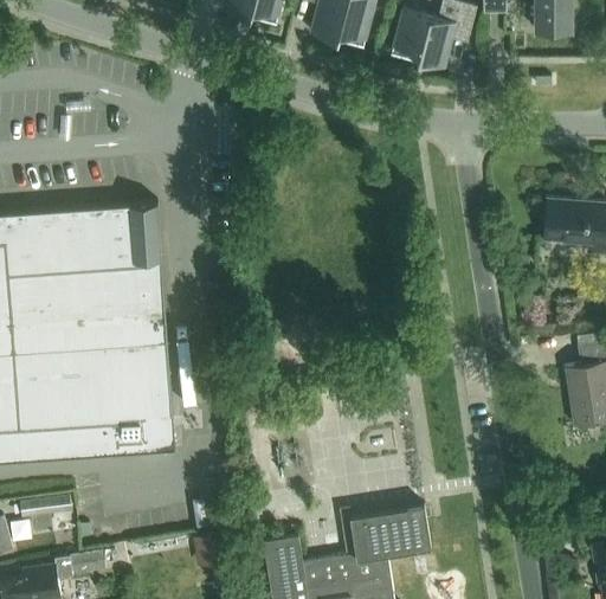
[(275,25),(282,0),(224,0),(221,11),(275,25)]
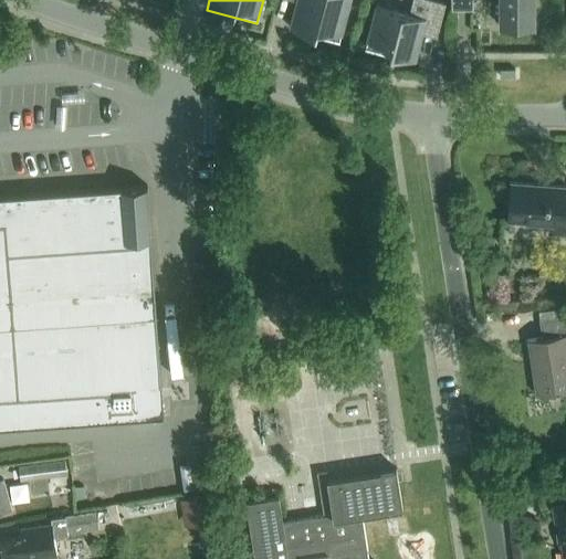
[(338,45),(350,0),(297,0),(289,32),(338,45)]
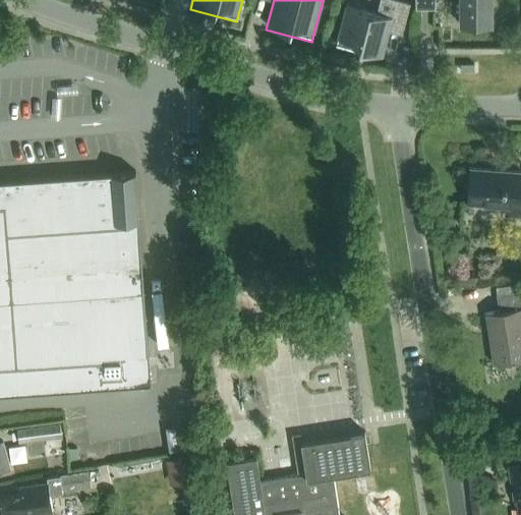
[(403,33),(410,8),(381,0),(377,17),(346,9),(336,48),(382,60),(390,30),(403,33)]
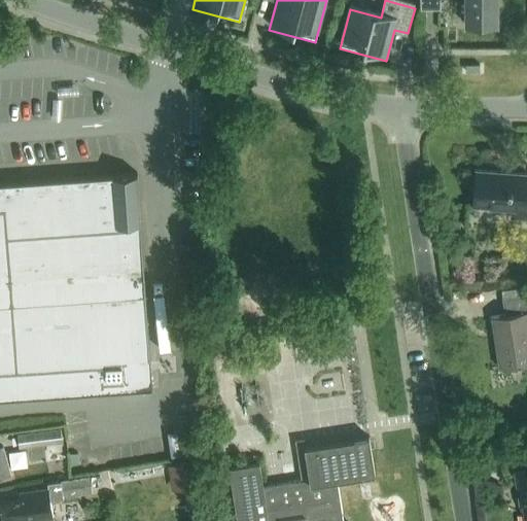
[(498,11),(498,0),(419,0),(420,2),(420,11),(438,11),(437,0),(465,0),(465,11),(465,29),(498,29),(498,11)]
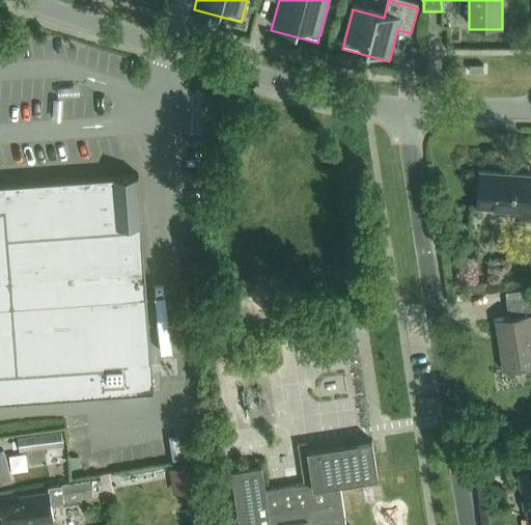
[(530,227),(530,181),(480,176),(478,212),(518,215),(516,226),(530,227)]
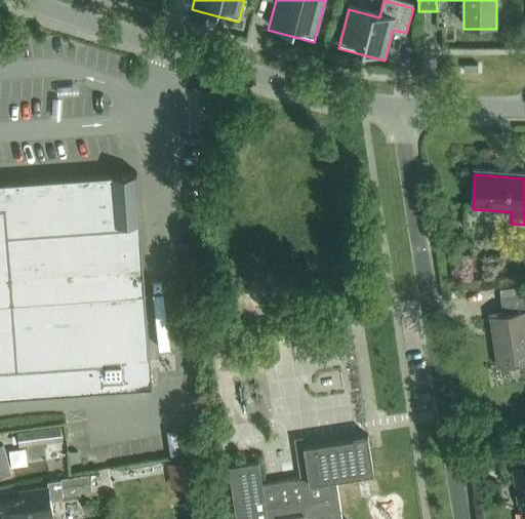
[(0,401),(153,391),(135,177),(0,187),(0,401)]
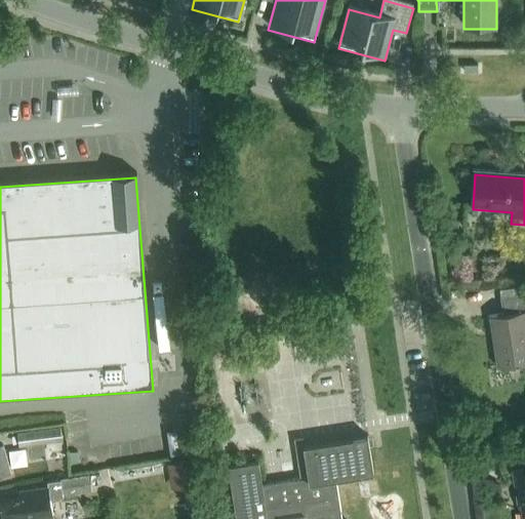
[(524,297),(501,303),(505,318),(488,321),(497,371),(524,366),(524,297)]
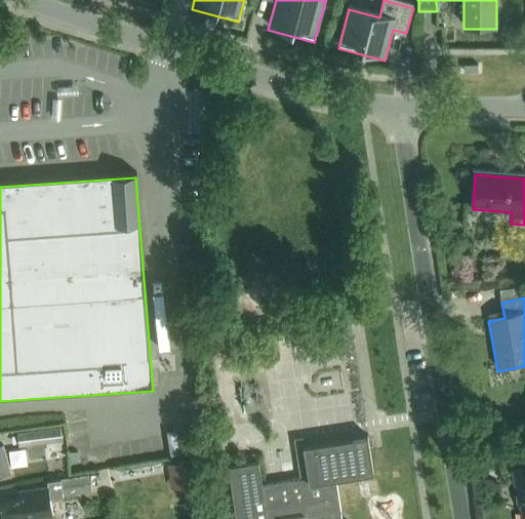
[(18,451),(62,445),(61,432),(16,438),(18,451)]
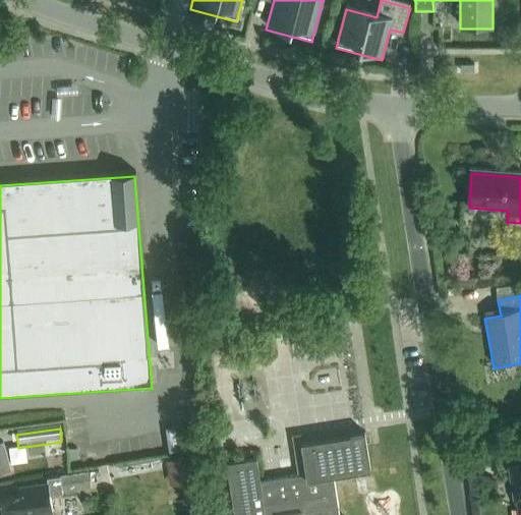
[(339,514),(334,479),(371,473),(365,438),(302,447),(301,438),(293,439),(299,480),(262,487),(257,462),(227,467),(233,514),(339,514)]
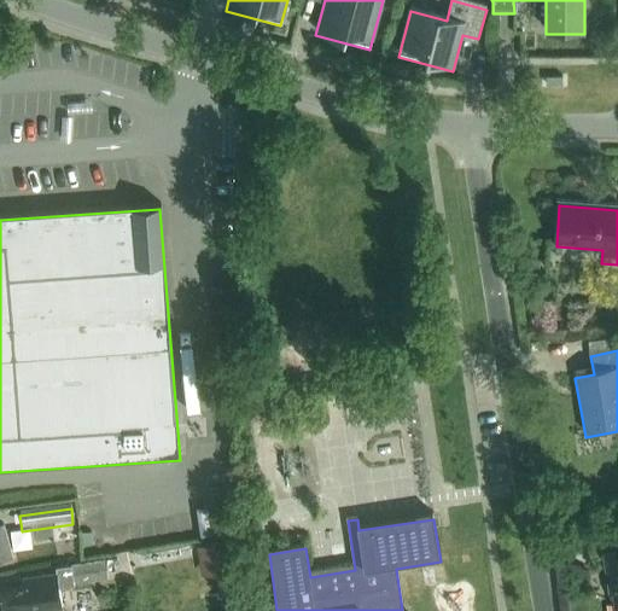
[(0,566),(11,564),(4,530),(0,531),(0,566)]
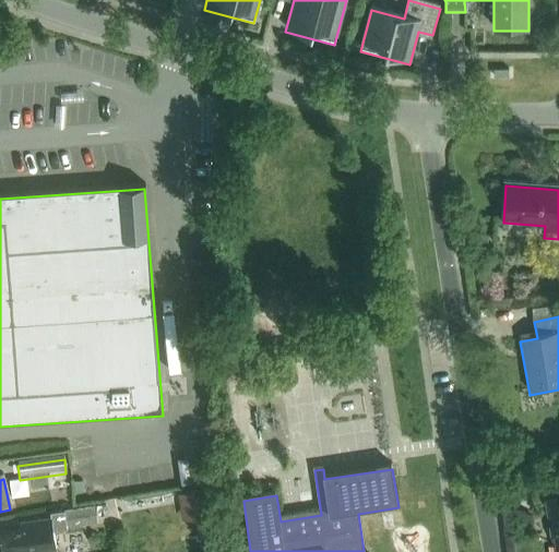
[(206,492),(177,498),(182,525),(211,519),(206,492)]
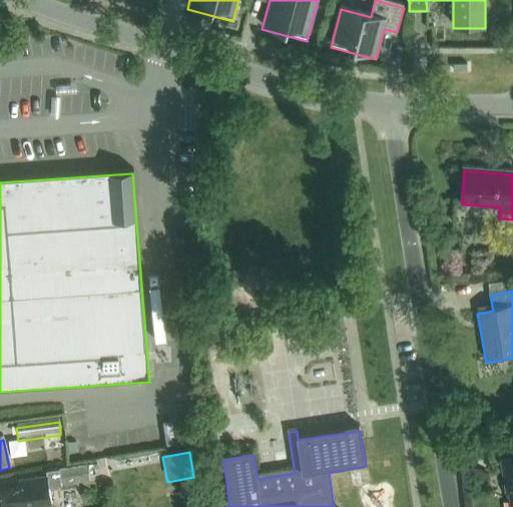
[(512,506),(512,461),(502,464),(506,491),(509,491),(511,506),(512,506)]
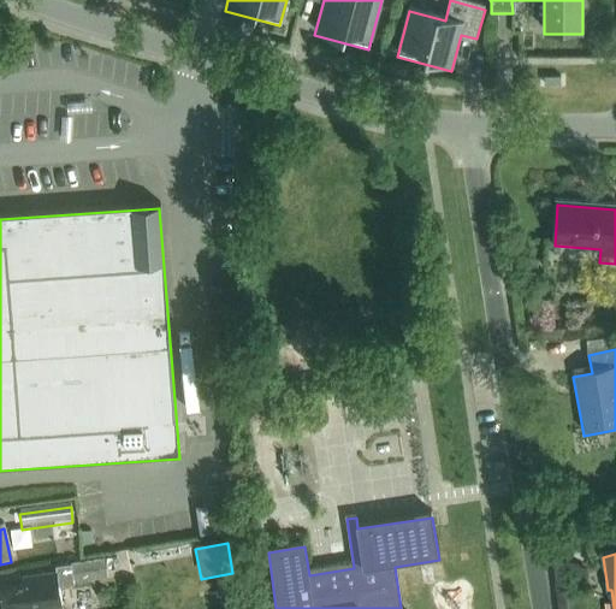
[(61,608),(59,592),(75,590),(73,584),(105,579),(102,565),(54,572),(55,575),(21,581),(23,592),(16,593),(16,591),(0,593),(0,608),(61,608)]
